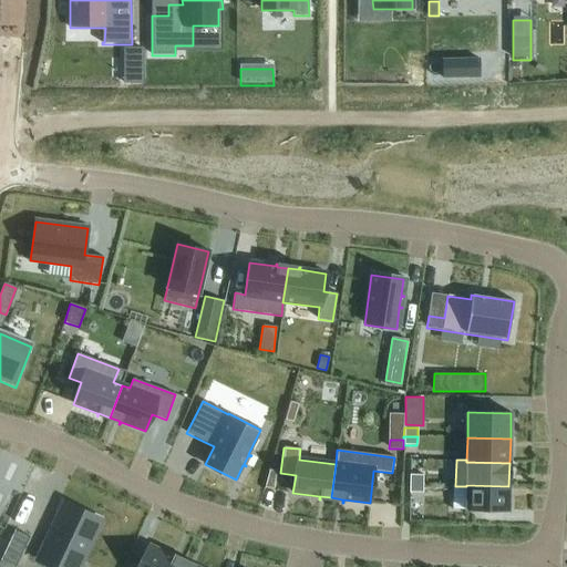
[(410,475),(410,484),(423,484),(423,475),(410,475)]
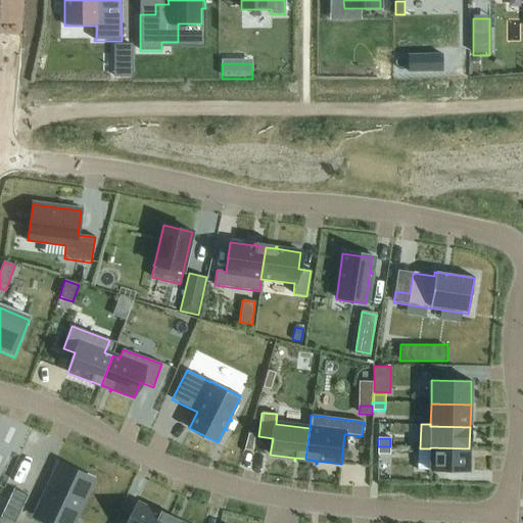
[(378,446),(377,455),(389,455),(390,446),(378,446)]
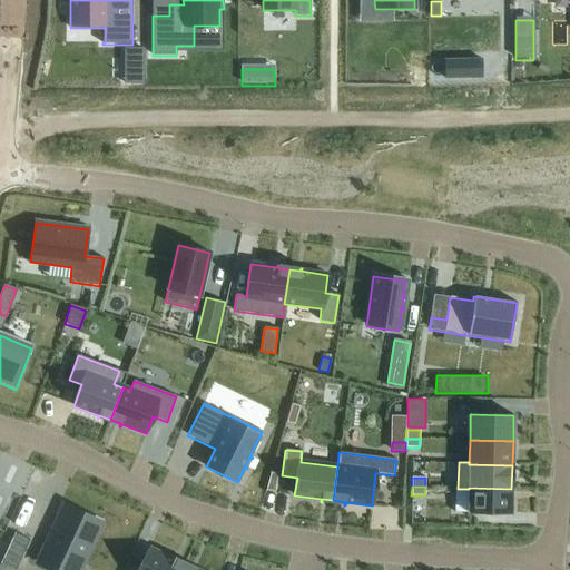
[(469,489),(468,513),(511,514),(511,489),(469,488),(469,489)]
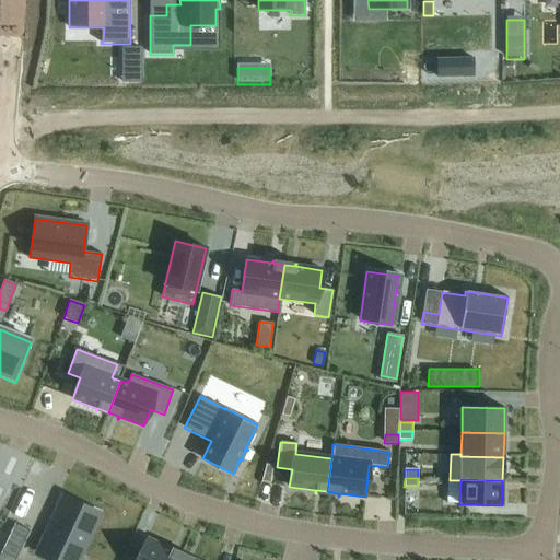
[(63,497),(37,553),(50,559),(77,559),(98,513),(63,497)]
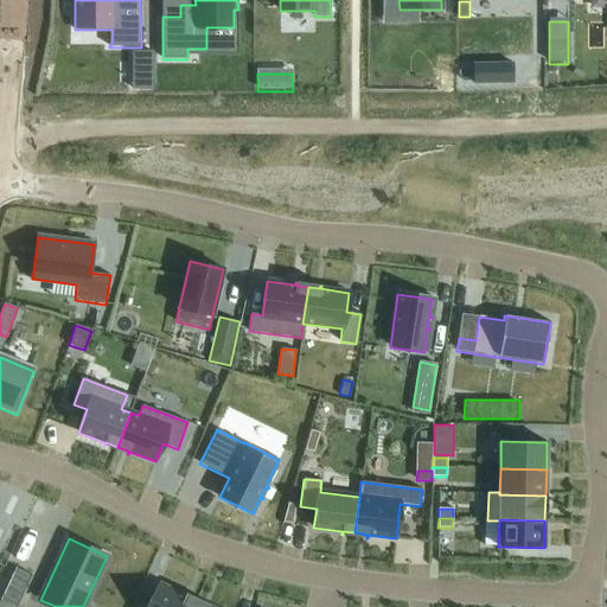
[(0,599),(0,606),(14,606),(31,575),(16,568),(0,599)]
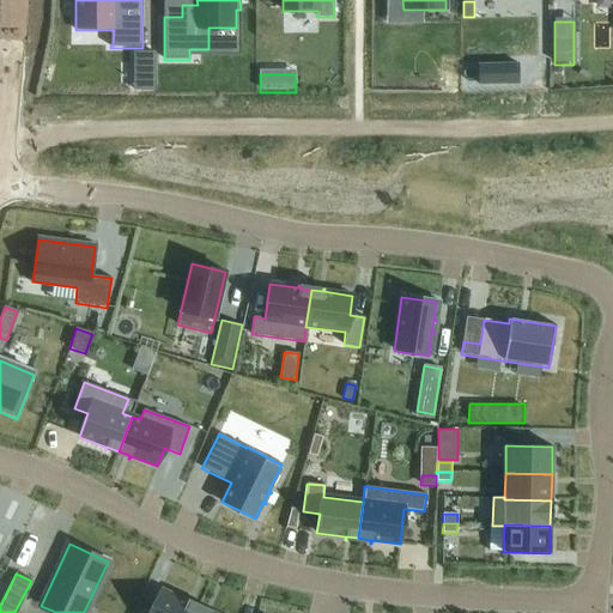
[(194,612),(198,607),(187,602),(188,599),(187,599),(186,601),(159,589),(149,612),(194,612)]
